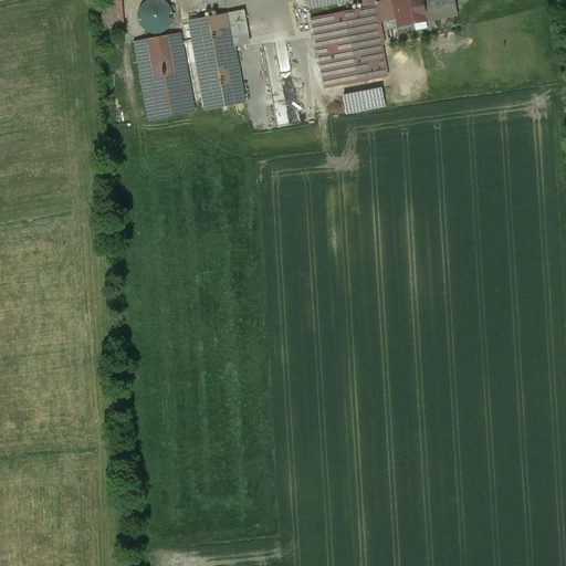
[(173,23),(174,17),(171,10),(168,4),(163,0),(160,0),(150,0),(148,0),(143,4),(139,10),(138,18),(139,24),(144,30),(149,33),(156,34),(163,33),(168,29),(173,23)]
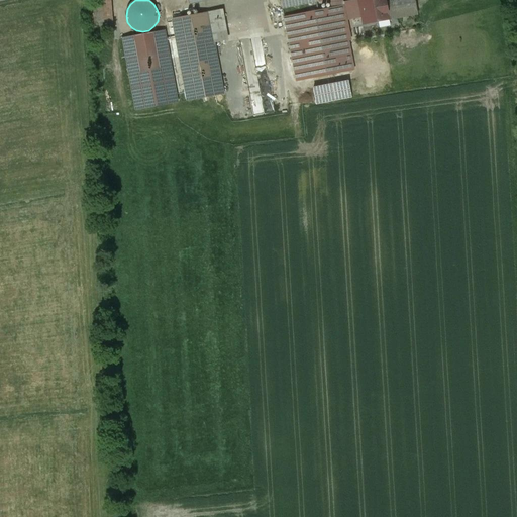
[(280,0),(283,9),(308,4),(330,0),(280,0)]
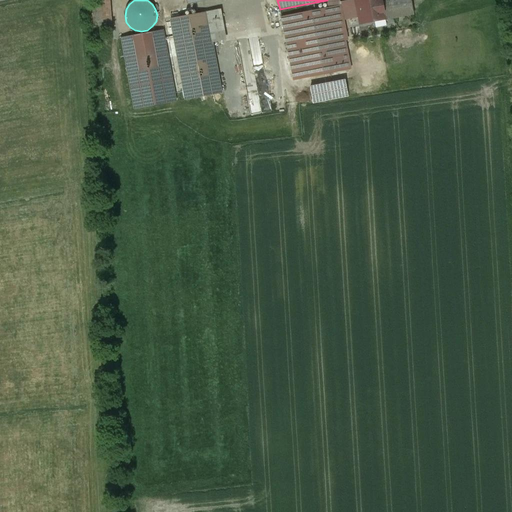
[(339,0),(327,0),(305,4),(306,13),(281,18),(286,40),(295,39),(301,74),(330,68),(332,74),(350,70),(342,33),(346,33),(343,20),(340,5),(339,0)]
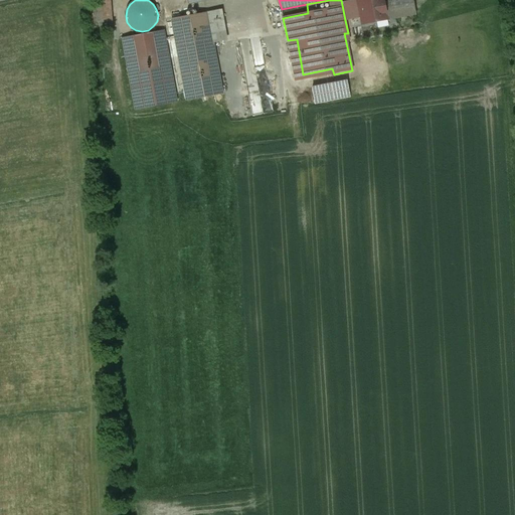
[(359,6),(360,17),(363,24),(415,15),(412,0),(366,0),(367,5),(359,6)]
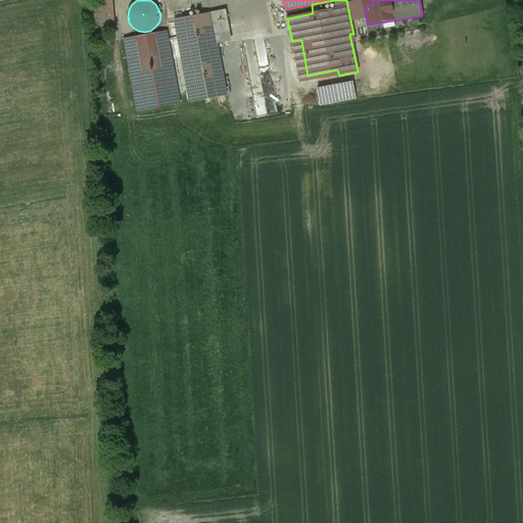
[(366,17),(365,6),(365,2),(347,5),(350,20),(366,17)]
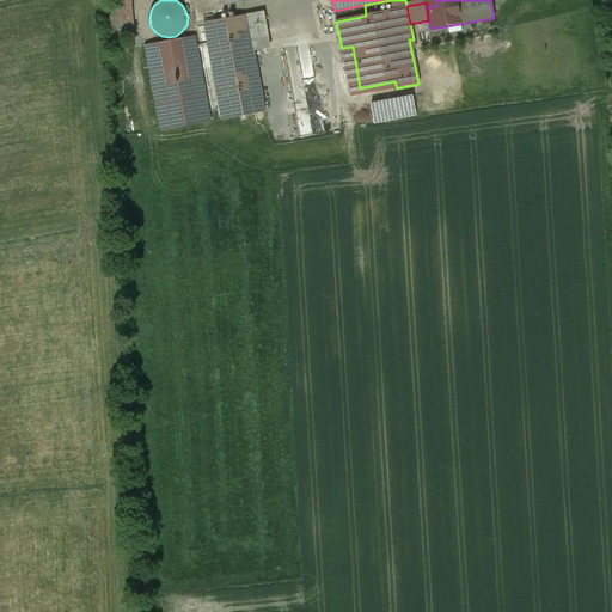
[(249,16),(204,24),(221,121),(256,114),(265,112),(250,26),(258,24),(257,13),(249,16)]
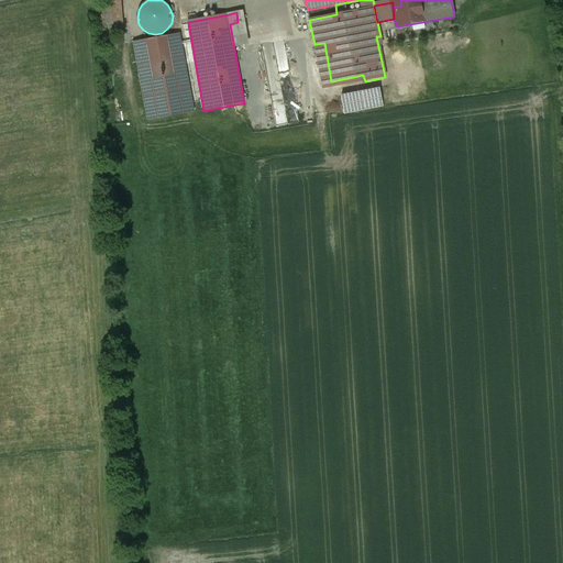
[(179,34),(134,43),(148,120),(194,112),(179,34)]
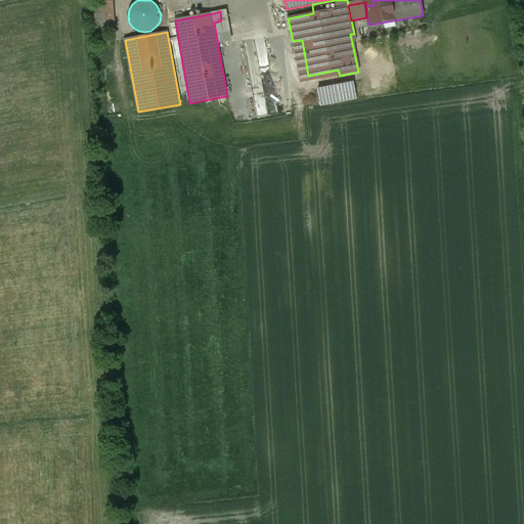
[(354,83),(317,90),(320,106),(357,99),(354,83)]
